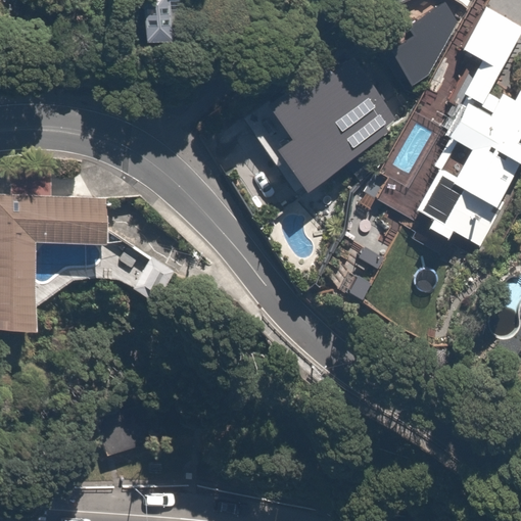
[(172,0),(143,0),(146,43),(175,41),(172,0)]
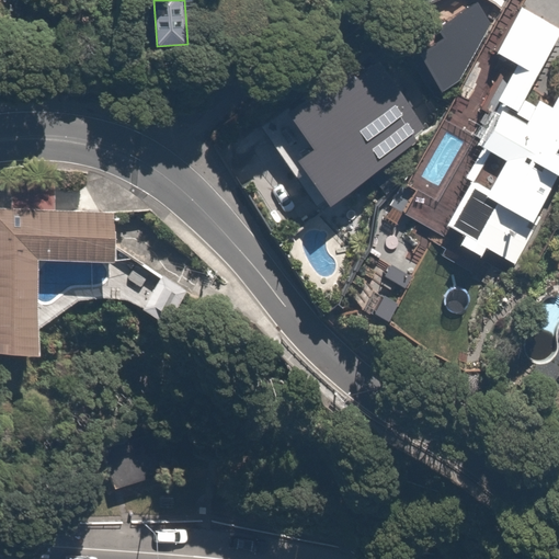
[(513,61),(506,75),(502,71),(483,110),(488,112),(480,128),(490,133),(468,177),(474,180),(451,228),(461,234),(455,246),(483,259),(489,250),(515,262),(558,172),(558,95),(539,87),(558,45),(558,27),(520,9),(498,54),(513,61)]
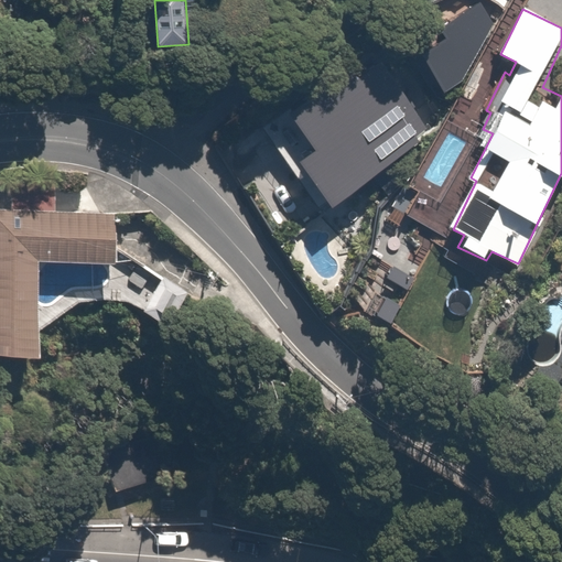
[(371,89),(323,122),(310,104),(226,160),(279,238),(363,181),(360,177),(409,144),(371,89)]
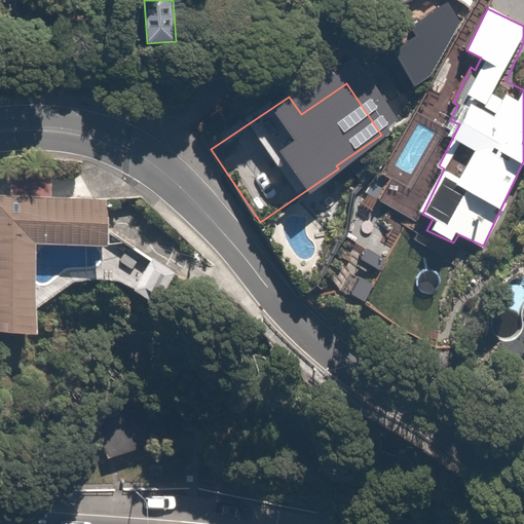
[(0,329),(37,330),(38,245),(111,246),(111,198),(54,197),(54,181),(6,180),(6,197),(0,196),(0,329)]
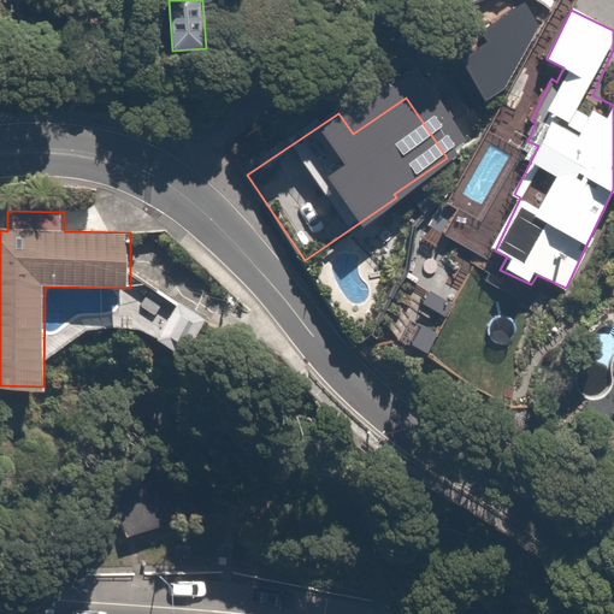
[(117,494),(131,541),(175,526),(160,479),(117,494)]
